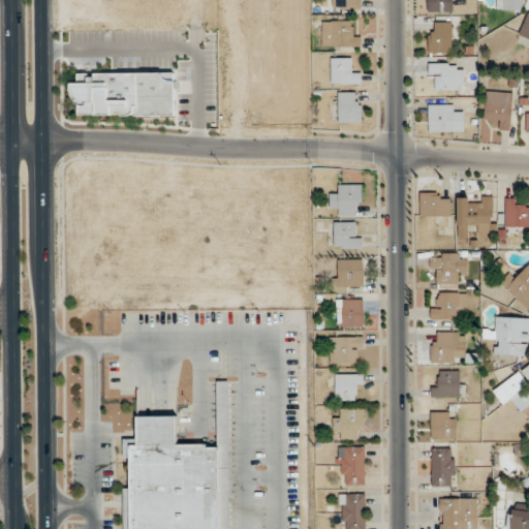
[(361,10),(360,0),(332,0),(333,10),(361,10)]
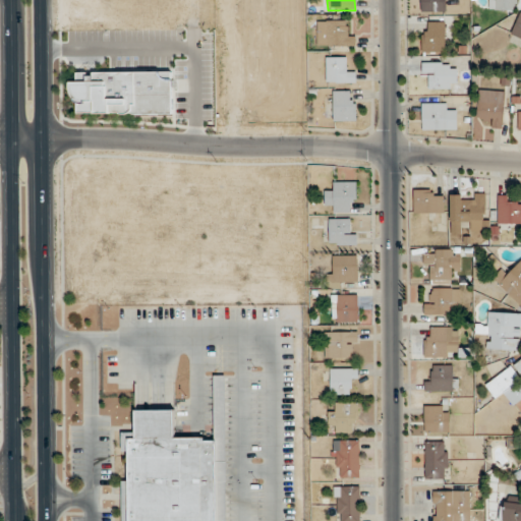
[(445,0),(420,0),(421,12),(446,11),(445,0)]
